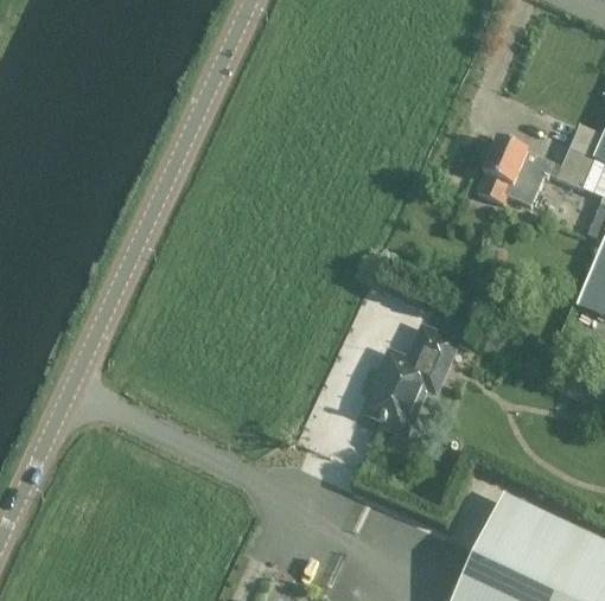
[(483,173),(475,191),(502,203),(505,194),(529,205),(542,176),(546,177),(547,174),(581,189),(581,186),(602,194),(604,196),(604,164),(591,158),(600,134),(578,125),(559,167),(552,164),(552,162),(526,152),(526,151),(496,138),(481,172),(483,173)]
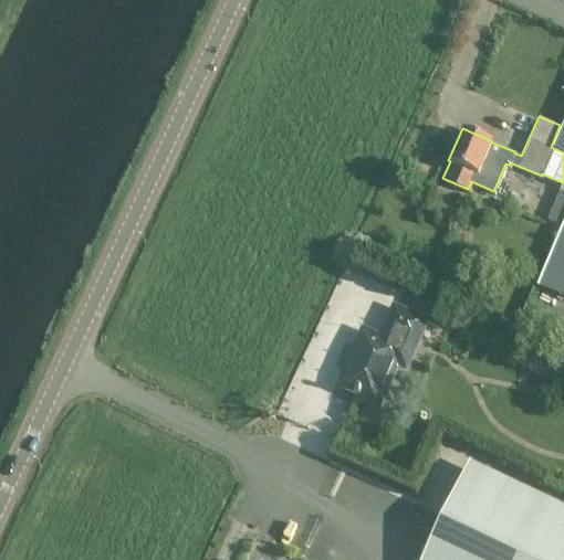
[(563,116),(560,125),(551,147),(563,152),(563,116)]
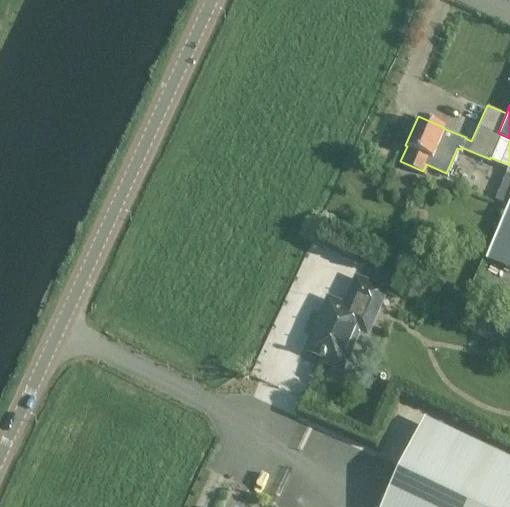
[(505,201),(509,188),(509,172),(504,171),(494,196),(505,201)]
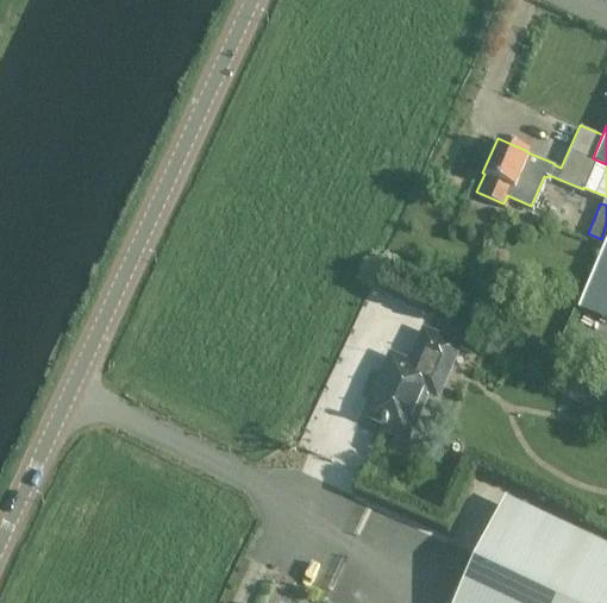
[(377,376),(382,378),(367,415),(383,421),(382,426),(399,433),(426,370),(442,376),(456,343),(423,328),(407,360),(388,353),(377,376)]
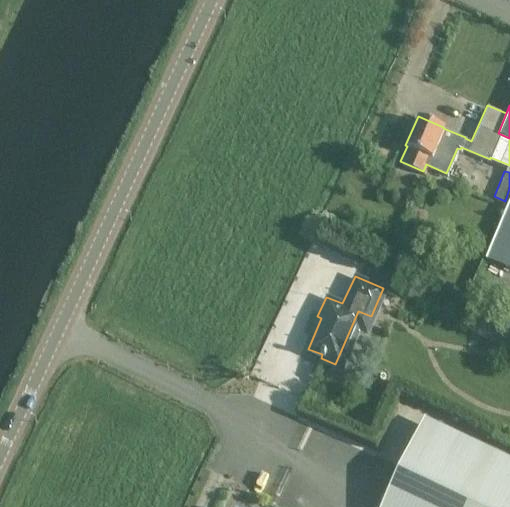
[(509,506),(509,470),(420,428),(381,506),(509,506)]
